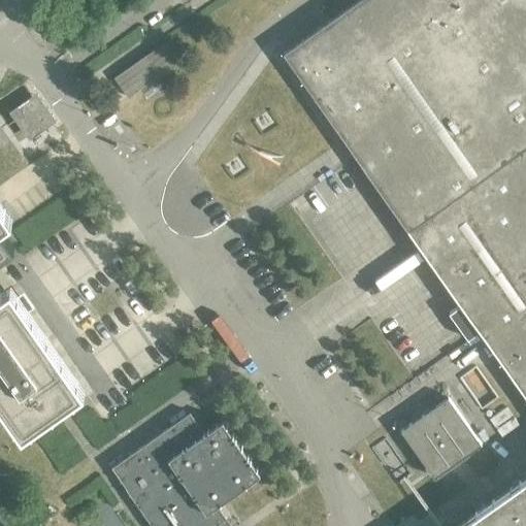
[(525,401),(525,478),(457,525),(525,525),(525,0),(358,0),(282,55),(314,101),(525,401)]
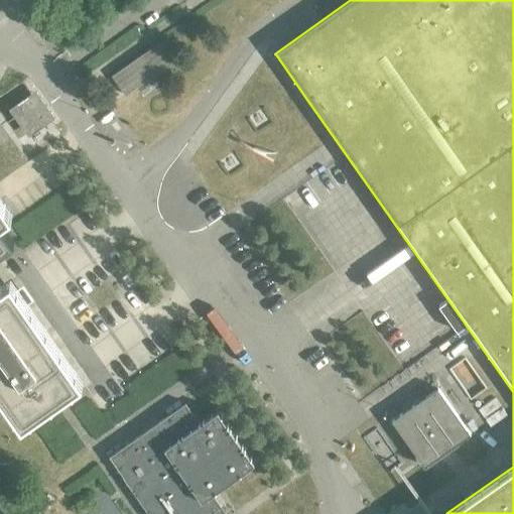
[(170,62),(157,44),(110,78),(123,97),(170,62)]
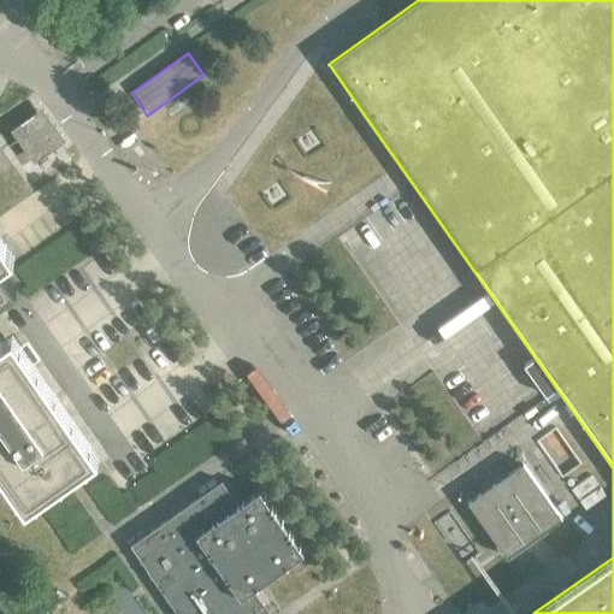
[(31,163),(41,157),(36,151),(52,140),(36,118),(13,135),(31,163)]
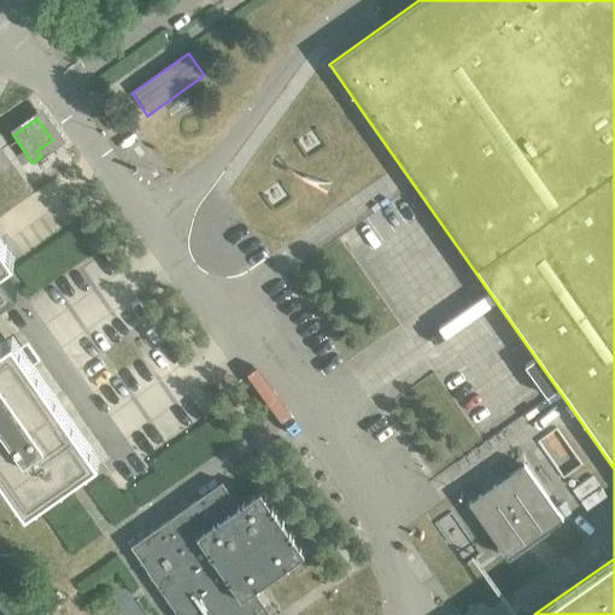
[(0,473),(24,507),(92,458),(9,340),(0,346),(0,299),(15,288),(0,268),(11,259),(0,244),(0,473)]
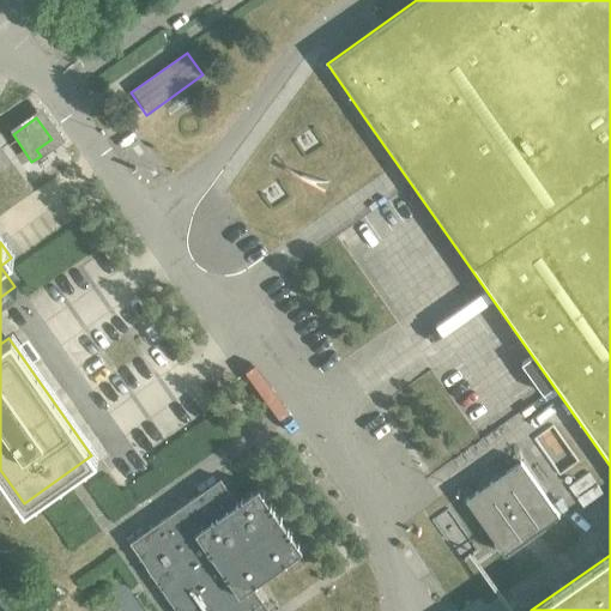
[(556,519),(518,464),(463,502),(502,557),(556,519)]
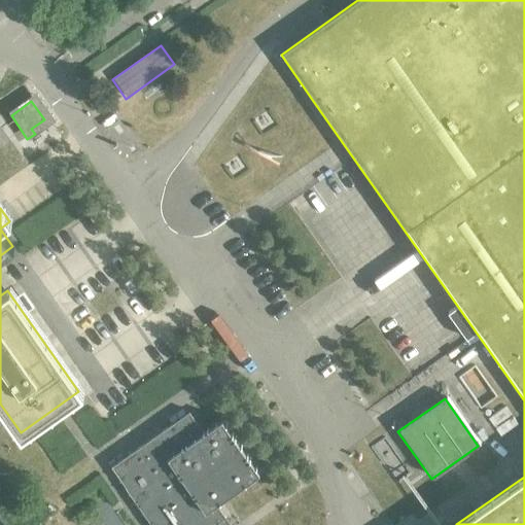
[(228,524),(214,505),(217,503),(218,504),(219,503),(218,502),(242,486),(243,487),(244,486),(243,485),(251,480),(251,481),(252,480),(252,479),(256,476),(253,470),(254,470),(253,469),(252,469),(247,462),(248,461),(248,460),(246,461),(244,458),(246,457),(245,456),(244,457),(238,450),(240,449),(239,448),(238,449),(233,441),(234,441),(233,440),(232,440),(230,436),(231,436),(230,435),(229,436),(223,428),(224,427),(223,426),(222,427),(219,423),(215,426),(214,425),(213,425),(214,426),(206,432),(205,431),(204,431),(205,432),(202,435),(187,414),(108,469),(127,495),(126,496),(127,497),(128,496),(133,503),(132,504),(133,505),(134,504),(136,508),(135,509),(136,510),(137,509),(142,516),(141,517),(141,518),(143,517),(147,524),(228,524)]
